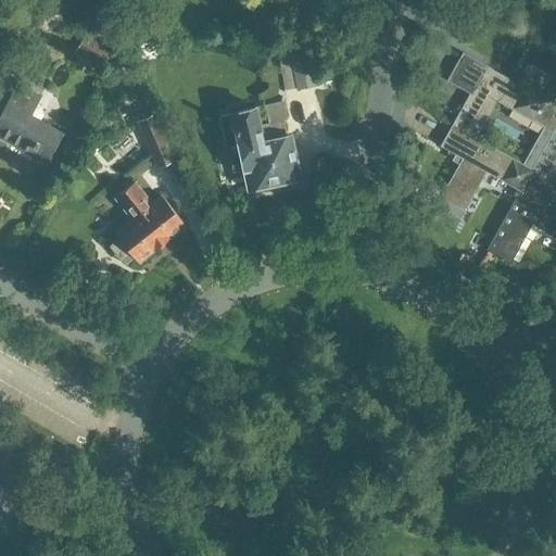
[(91,34),(112,45),(117,37),(99,22),(91,34)]
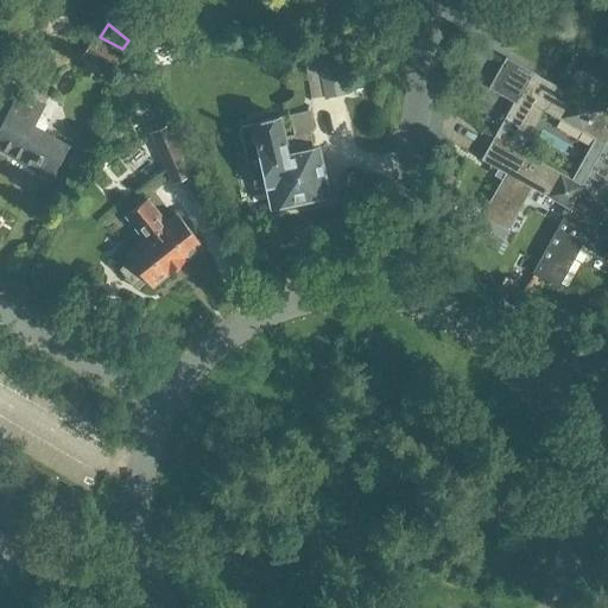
[(97,35),(86,56),(113,71),(125,51),(122,49),(100,37),(97,35)]
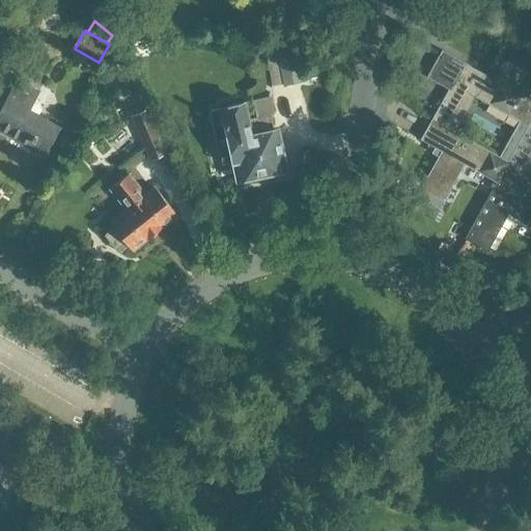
[(275,55),(269,56),(274,85),(284,83),(303,80),(298,50),(275,54),(275,55)]
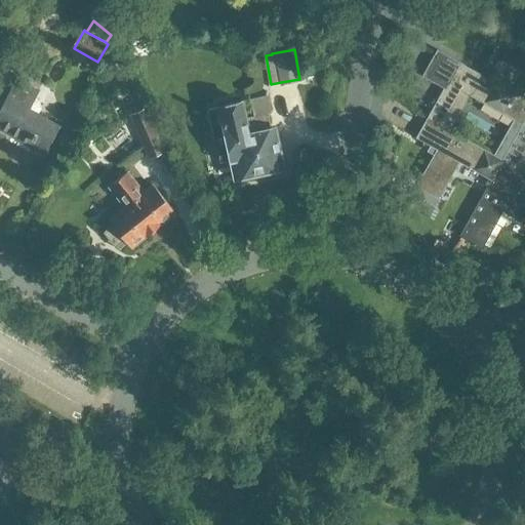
[(524,92),(522,97),(438,49),(423,75),(444,86),(427,118),(452,132),(474,95),(515,119),(493,156),(502,161),(523,124),(523,123),(524,124),(524,121),(524,92)]
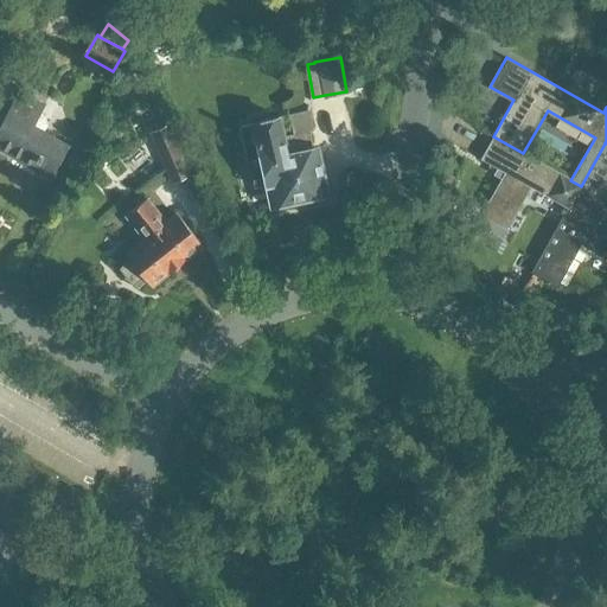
[(68,144),(43,129),(46,125),(44,117),(38,115),(45,103),(20,89),(0,123),(0,149),(14,158),(20,147),(53,166),(48,177),(49,177),(68,144)]
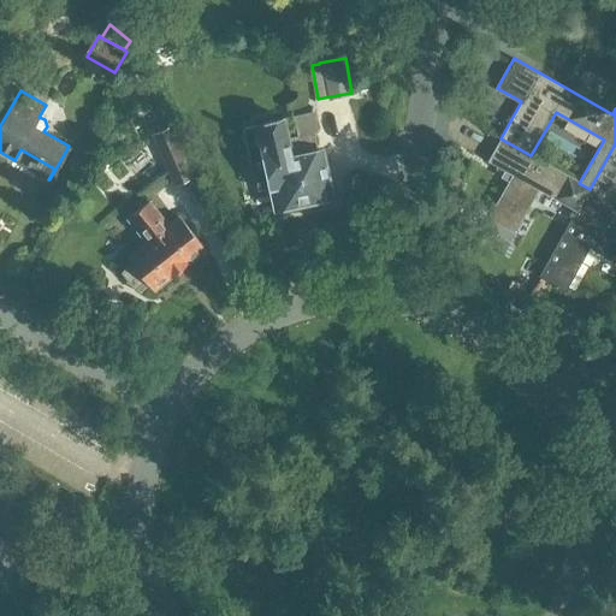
[(319,131),(314,111),(294,116),(298,135),(286,137),(283,117),(243,125),(252,166),(265,164),(276,208),(283,207),(286,211),(295,208),(296,203),(308,201),(312,205),(320,203),(323,199),(332,196),(323,149),(318,150),(314,132),(319,131)]
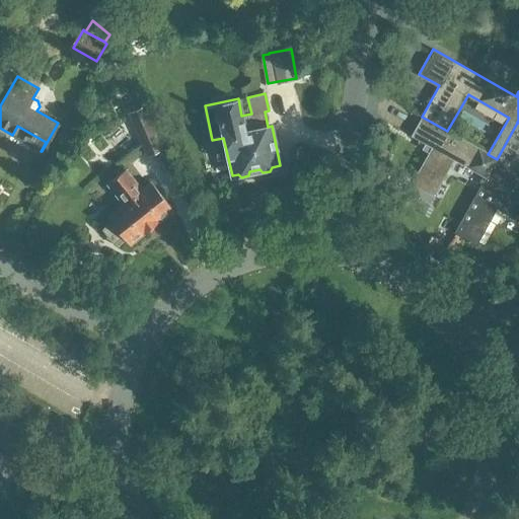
[(146,104),(129,112),(147,156),(164,149),(146,104)]
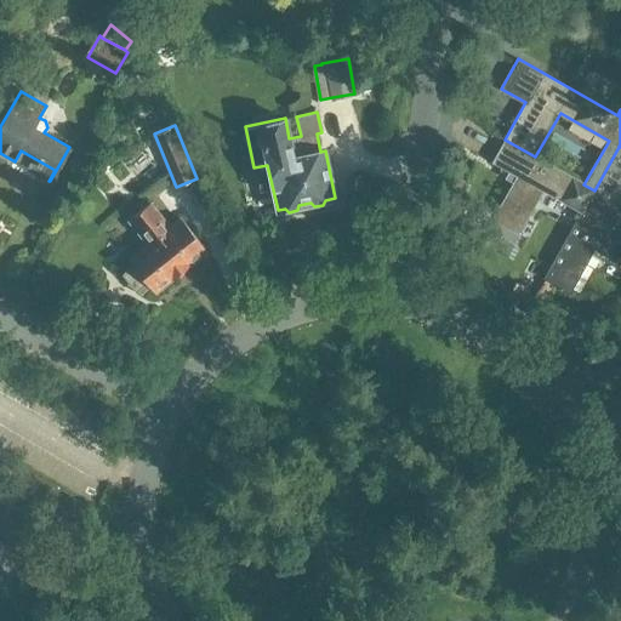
[(581,211),(580,212),(582,211),(594,191),(584,184),(535,157),(505,140),(493,161),(517,176),(488,227),(508,239),(513,231),(518,234),(543,191),(581,211)]
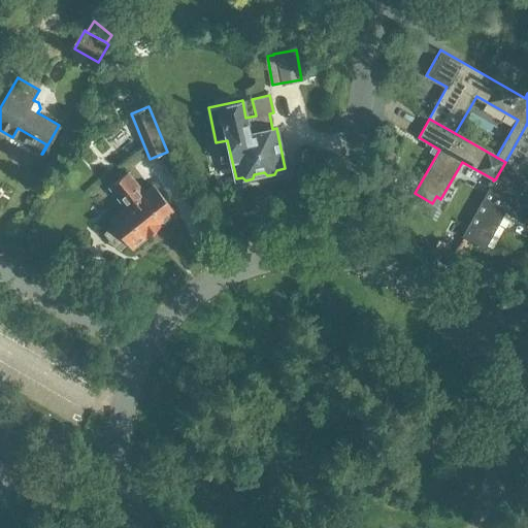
[(527,122),(527,125),(526,124),(526,125),(505,162),(527,173),(527,171),(527,122)]
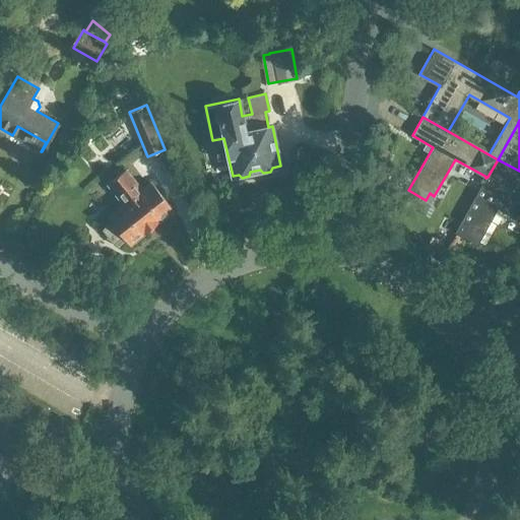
[(488,177),(485,178),(455,233),(477,245),(498,208),(519,220),(519,194),(509,189),(519,171),(498,159),(488,177)]
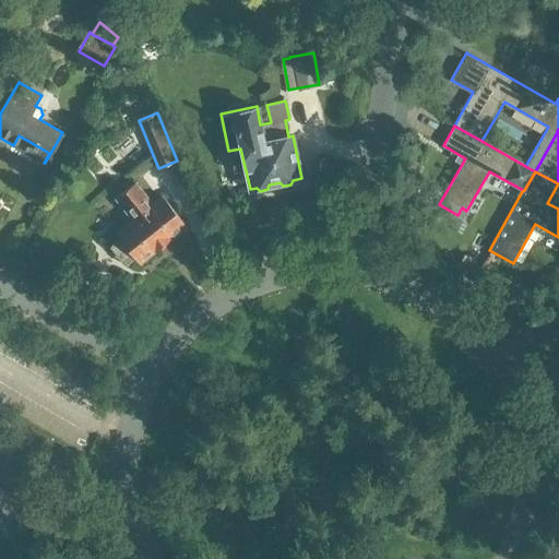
[(423,183),(409,176),(403,189),(416,195),(423,183)]
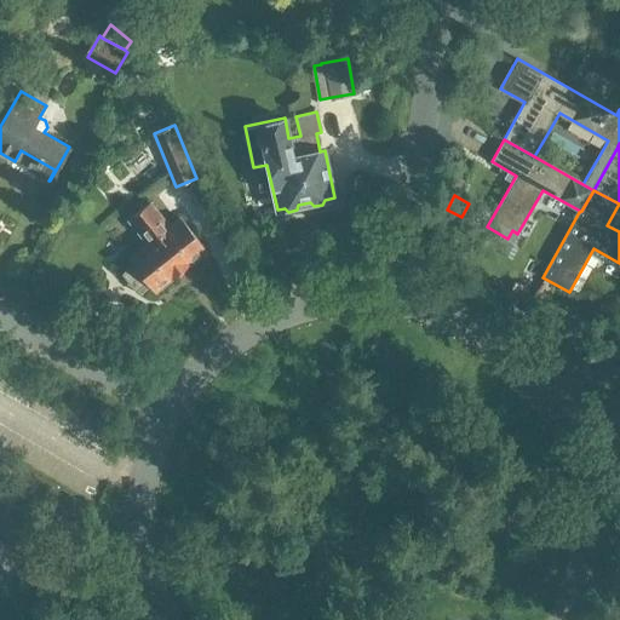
[(130,259),(135,265),(156,292),(208,250),(182,217),(170,227),(149,202),(128,219),(149,244),(130,259)]
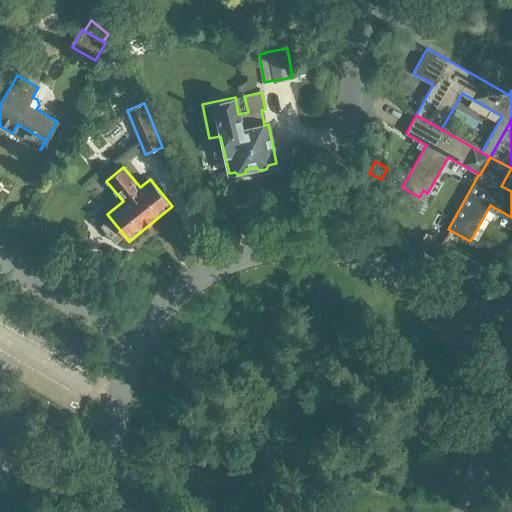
[(491,283),(492,282),(491,280),(491,278),(490,277),(489,277),(488,276),(487,276),(485,275),(484,276),(483,276),(481,277),(481,278),(480,279),(480,280),(479,282),(480,283),(480,285),(481,286),(482,286),(483,287),(484,287),(486,287),(487,287),(488,287),(489,286),(490,286),(491,284),(491,283)]
